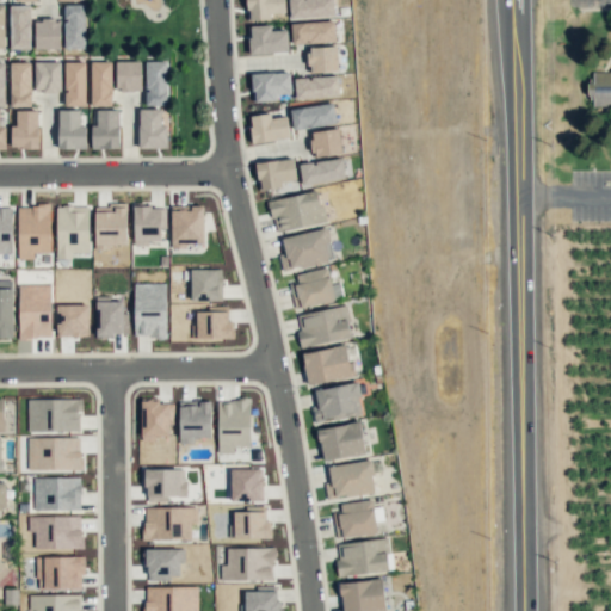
[(246,0),(247,20),(271,19),(271,13),(285,13),(284,0),(246,0)]
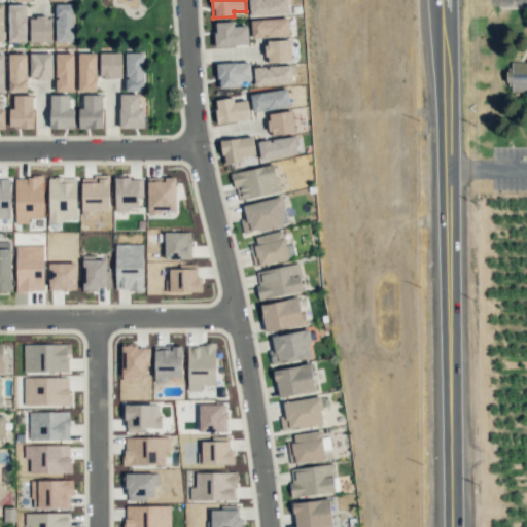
[(287,13),(287,0),(248,0),(250,15),(287,13)]
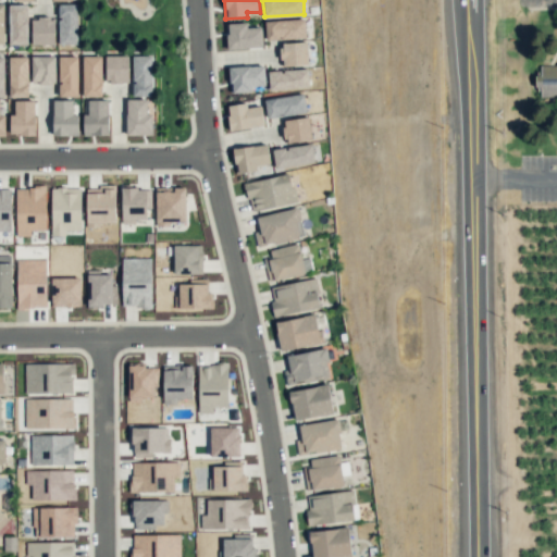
[(58,4),(59,45),(77,45),(77,4),(58,4)]
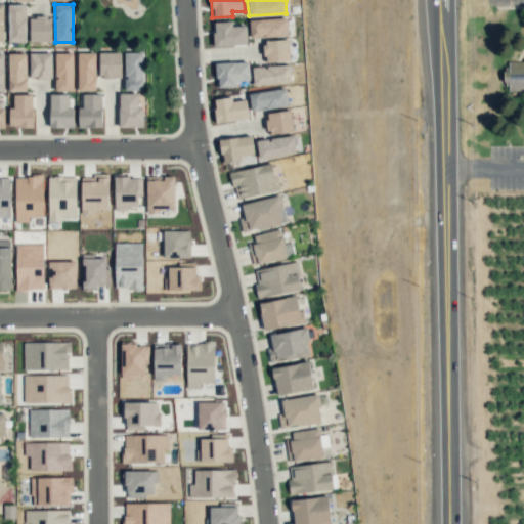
[(26,5),(8,5),(8,42),(26,42),(26,5)]
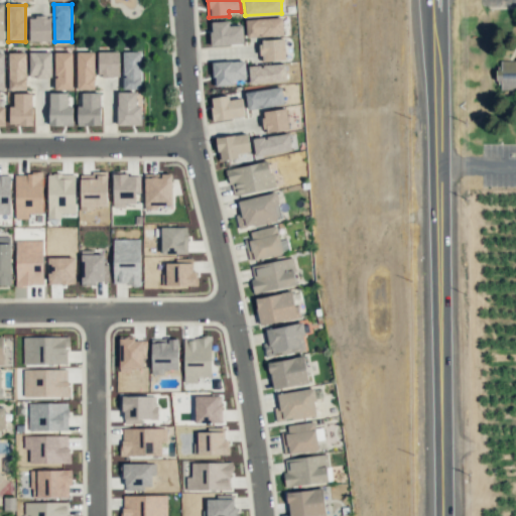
[(29,41),(50,41),(50,17),(29,17),(29,41)]
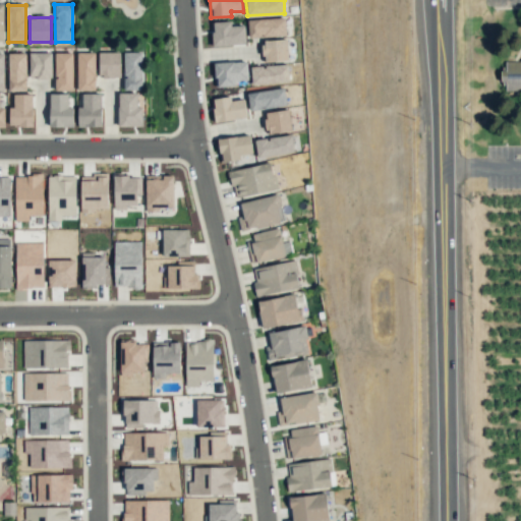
[(285,18),(247,19),(248,38),(286,36),(285,18)]
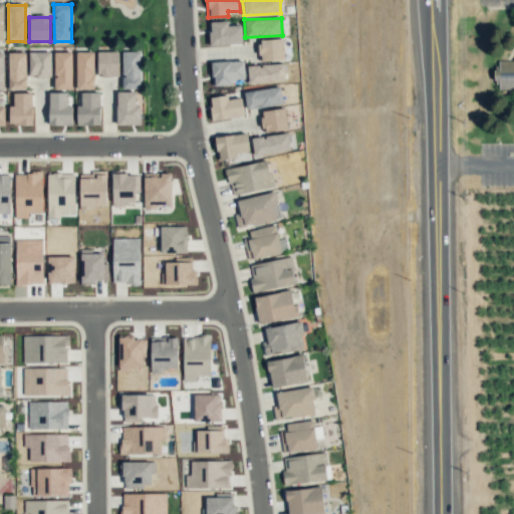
[(210,45),(243,44),(242,25),(228,25),(228,21),(209,21),(210,45)]
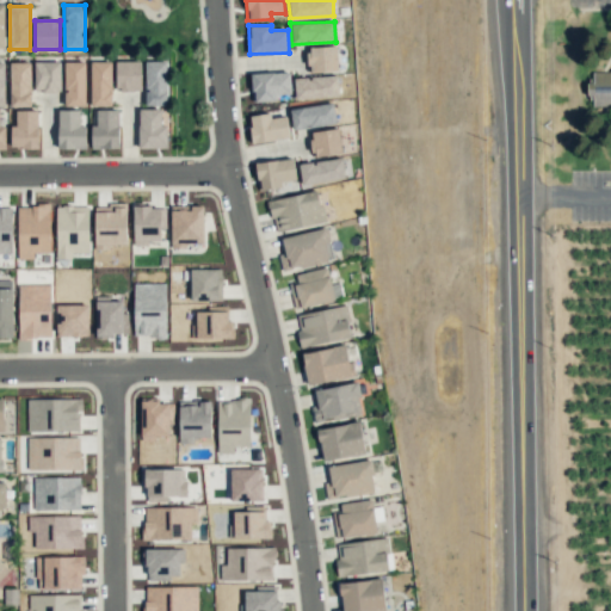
[(338,72),(337,47),(308,48),(308,73),(338,72)]
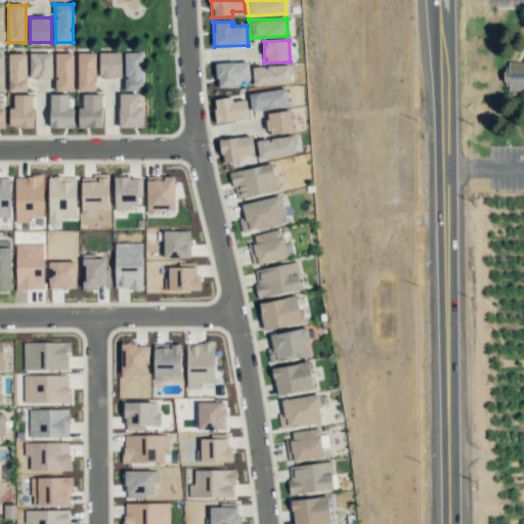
[(51,52),(29,53),(30,79),(52,78),(51,52)]
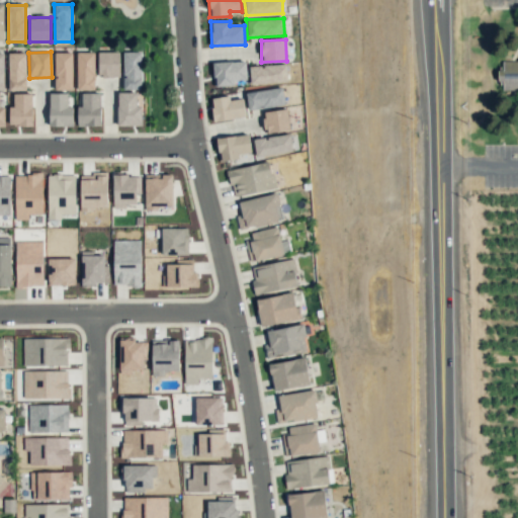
[(119,52),(98,52),(98,77),(119,77),(119,52)]
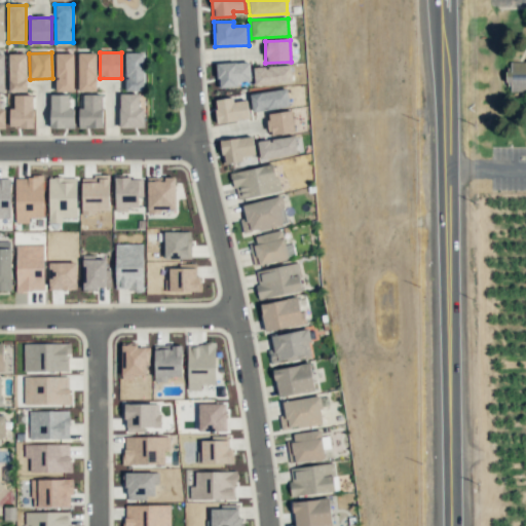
[(125,90),(144,90),(143,52),(125,52),(125,90)]
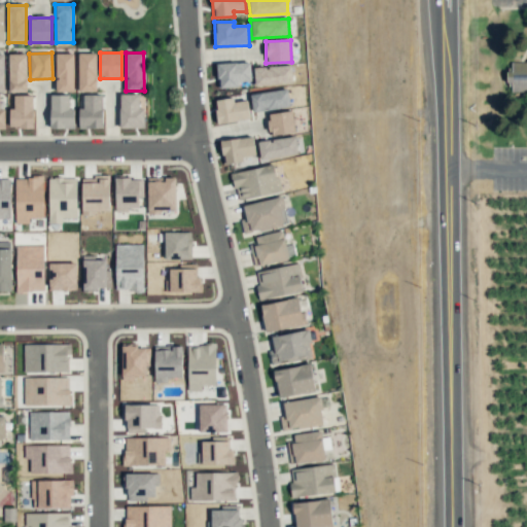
[(9,92),(27,92),(27,54),(8,55),(9,92)]
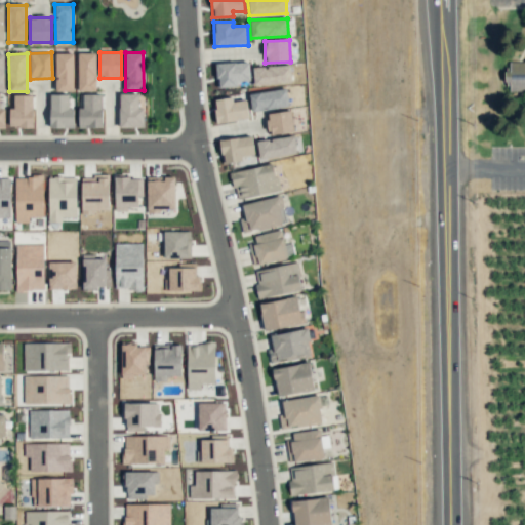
[(55,91),(74,91),(73,53),(55,53),(55,91)]
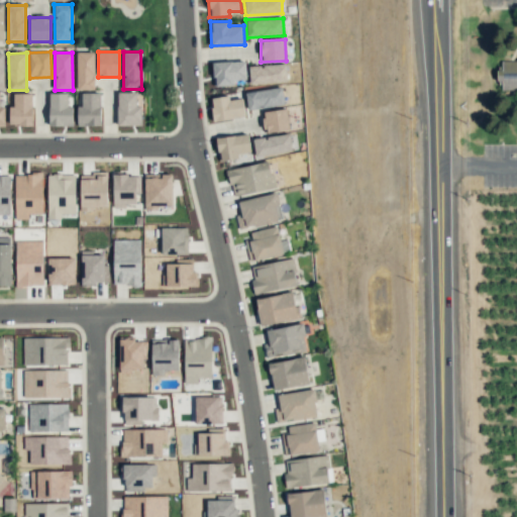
[(77,90),(94,90),(94,53),(77,53),(77,90)]
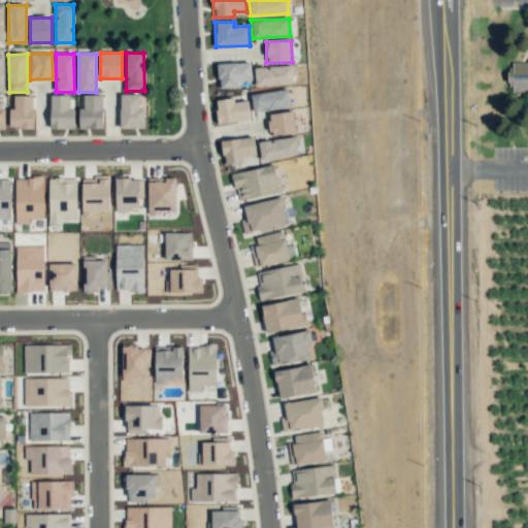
[(527,91),(527,61),(509,62),(509,83),(512,83),(512,92),(527,91)]
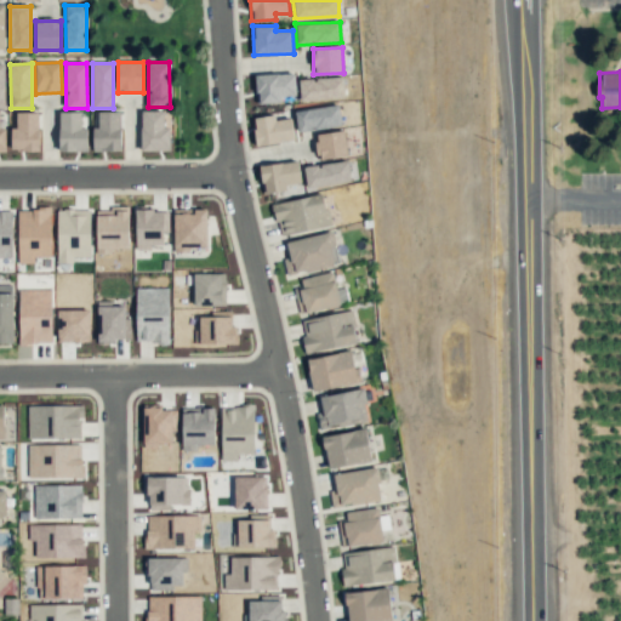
[(295,73),(256,74),(257,103),(296,102),(295,73)]
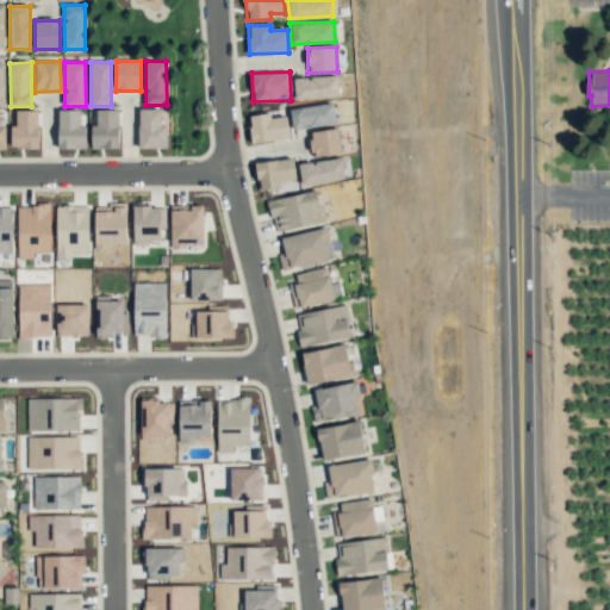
[(338,97),(337,76),(294,78),(294,98),(338,97)]
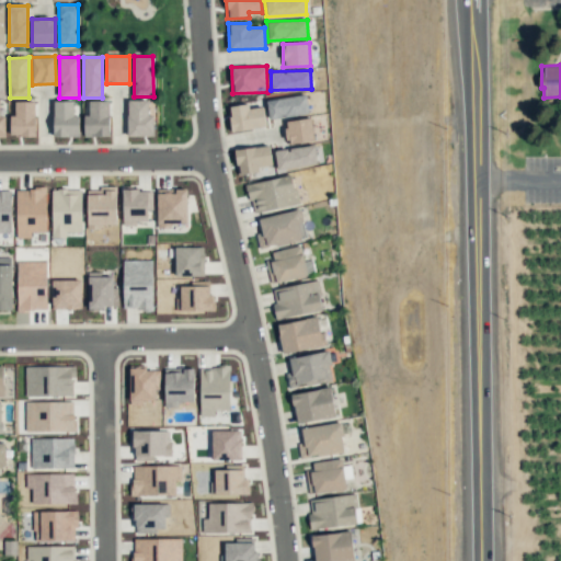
[(266,99),(268,118),(309,114),(307,95),(266,99)]
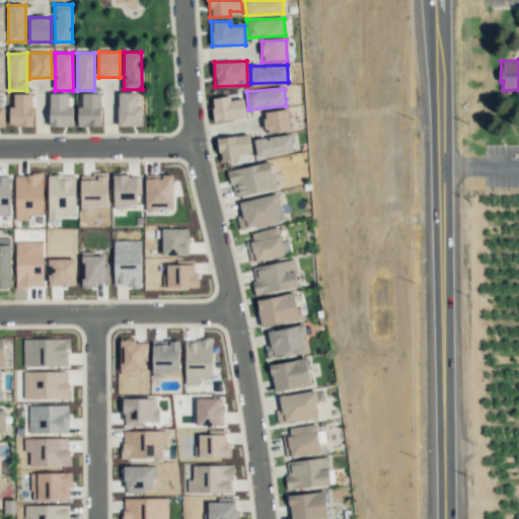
[(118,126),(142,126),(142,106),(137,106),(137,92),(118,92),(118,126)]
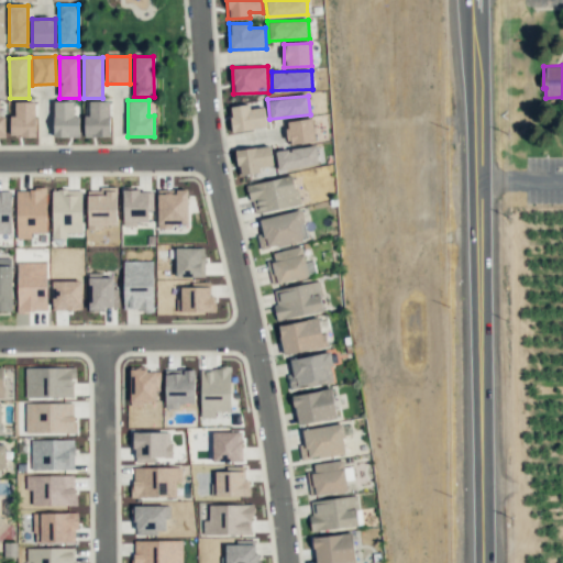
[(35,136),(35,102),(14,101),(14,116),(10,116),(10,136),(35,136)]
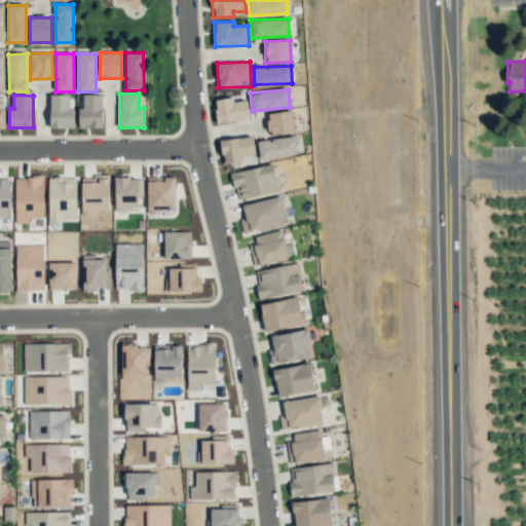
[(74,127),(74,108),(69,108),(69,95),(49,95),(50,127),(74,127)]
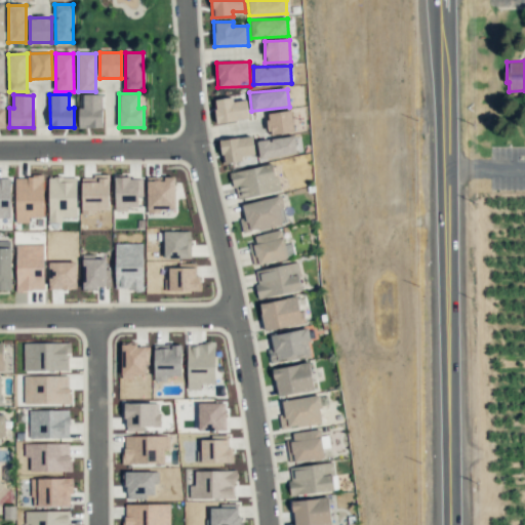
[(102,94),(83,94),(83,108),(78,108),(79,127),(103,127),(102,94)]
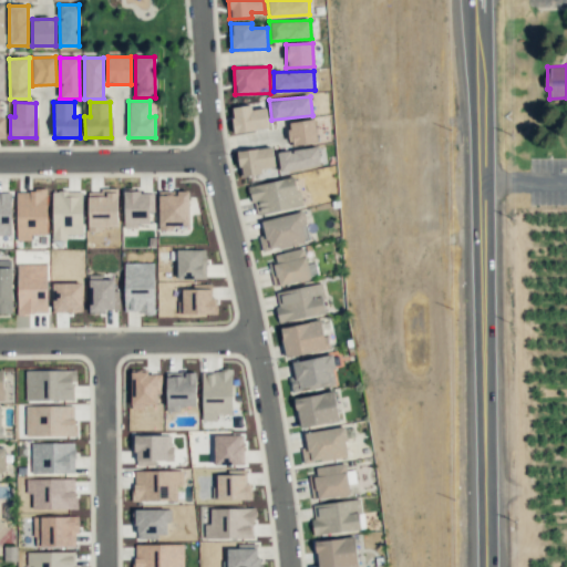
[(230,109),(235,134),(269,127),(266,107),(251,110),(250,104),(230,109)]
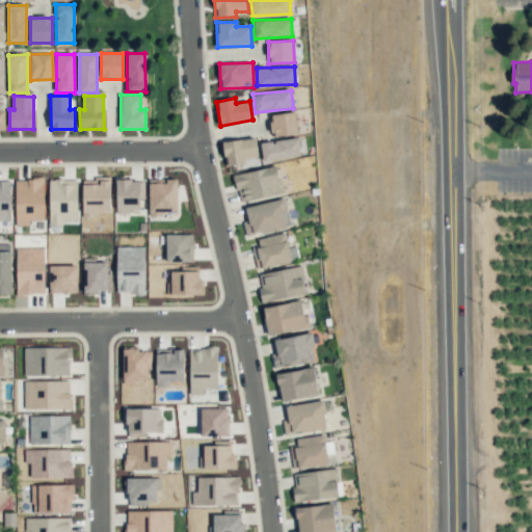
[(273,137),(298,133),(295,111),(270,115),(273,137)]
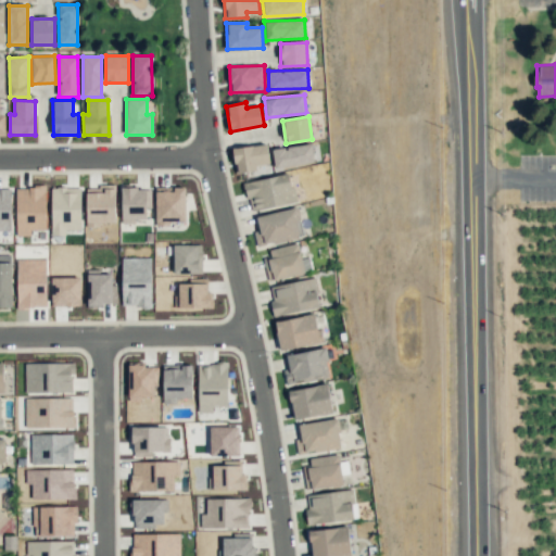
[(234,148),(236,173),(256,171),(256,164),(269,163),(267,143),(234,148)]
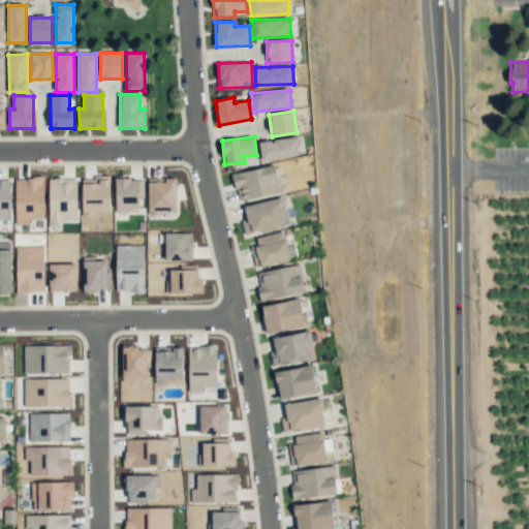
[(259,141),(260,159),(299,156),(297,137),(259,141)]
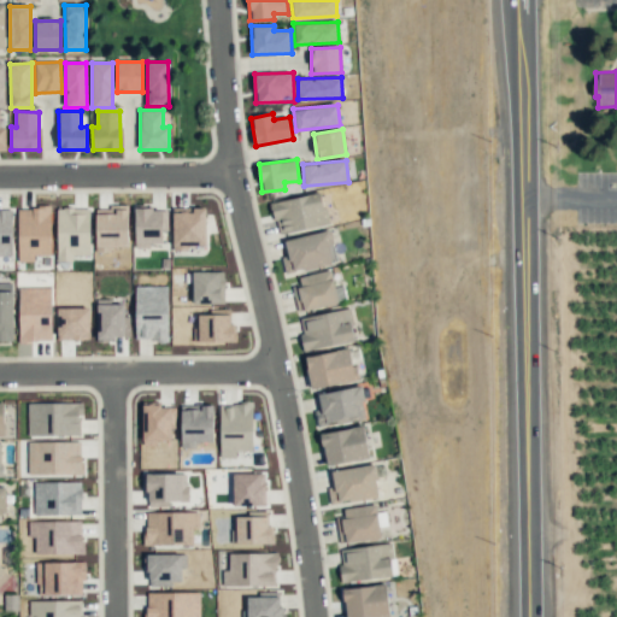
[(271,201),(277,234),(328,225),(322,193),(271,201)]
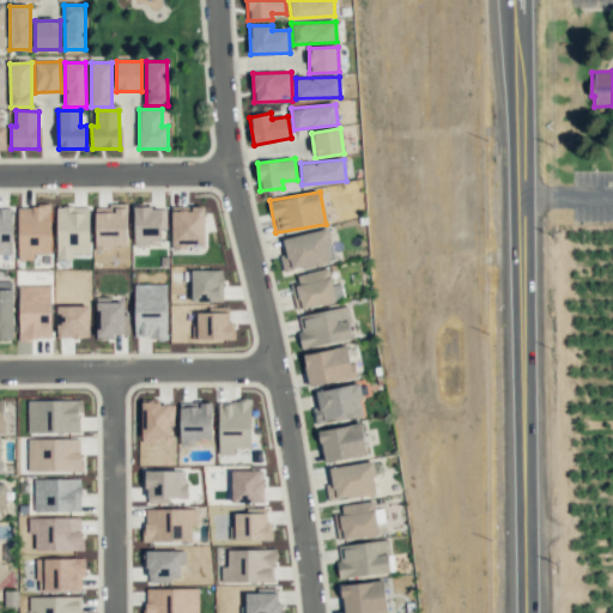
[(35,259),(35,254),(50,254),(49,206),(17,206),(18,260),(35,259)]
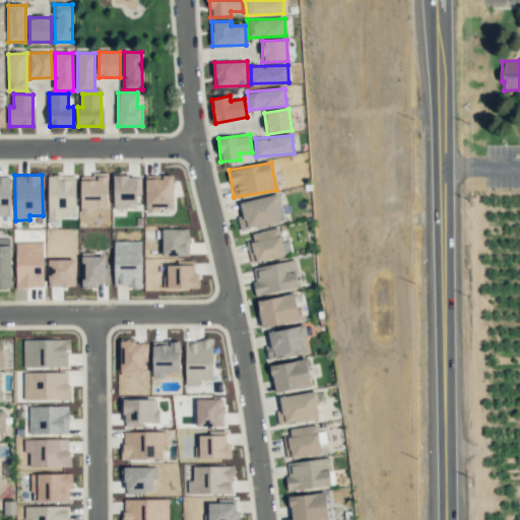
[(48,175),(47,219),(60,220),(60,215),(75,215),(76,176),(48,175)]
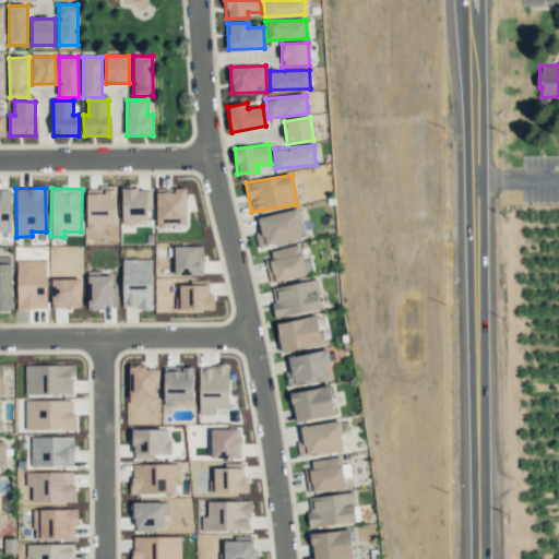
[(86,226),(116,226),(116,188),(86,188),(86,226)]
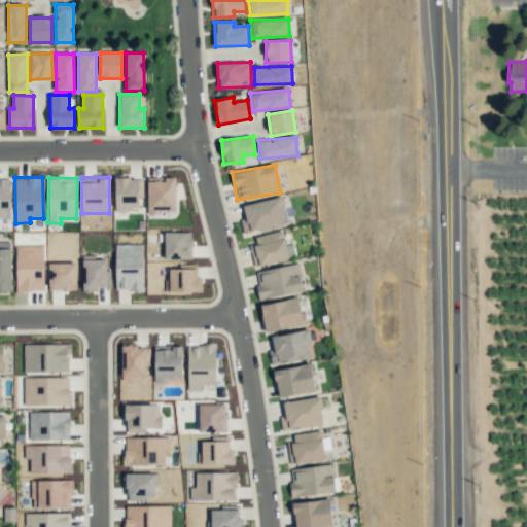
[(9,178),(0,178),(0,217),(10,218),(9,178)]
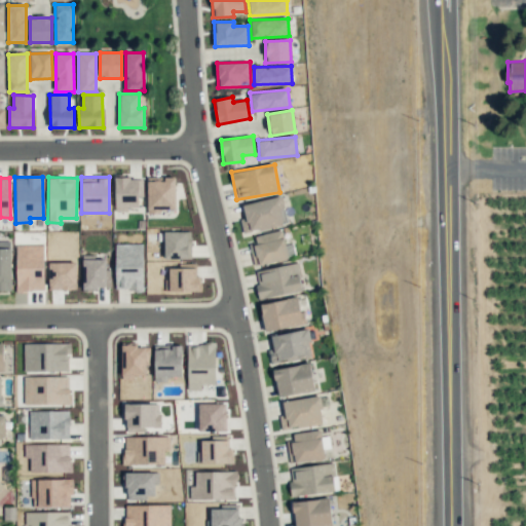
[(142,178),(114,179),(115,210),(139,210),(139,197),(143,197),(142,178)]
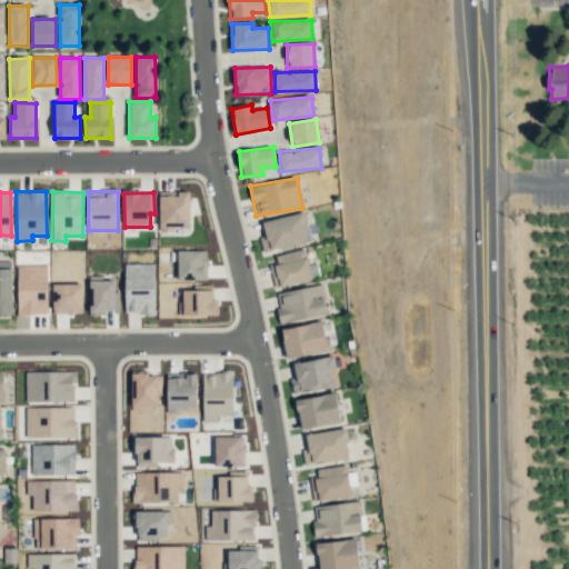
[(159,193),(159,229),(190,229),(189,193),(159,193)]
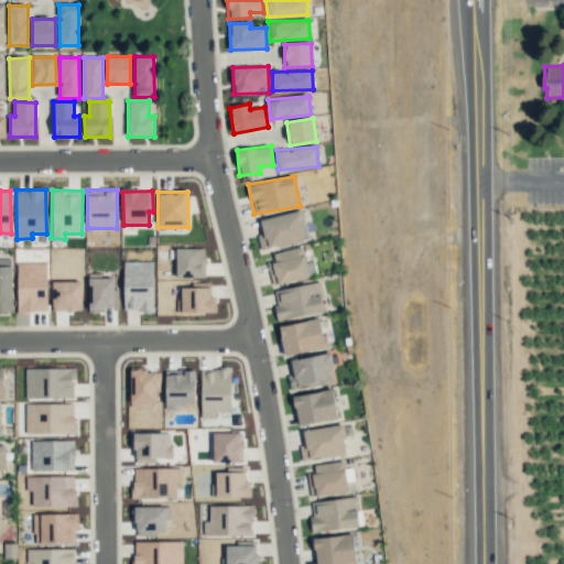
[(260,250),(306,240),(300,210),(259,219),(262,234),(257,235),(260,250)]
